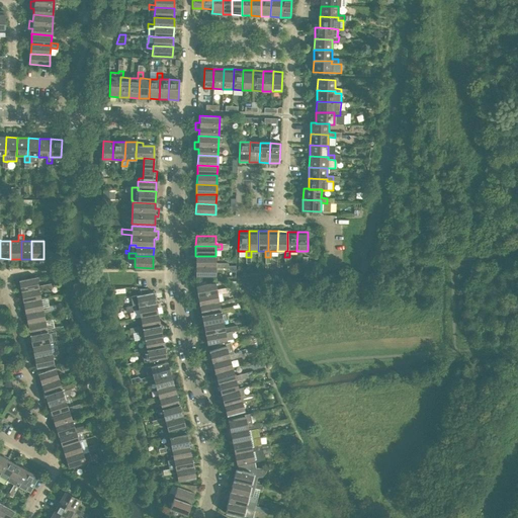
[(195,256),(195,265),(216,265),(216,268),(222,268),(222,263),(216,263),(216,256),(195,256)]
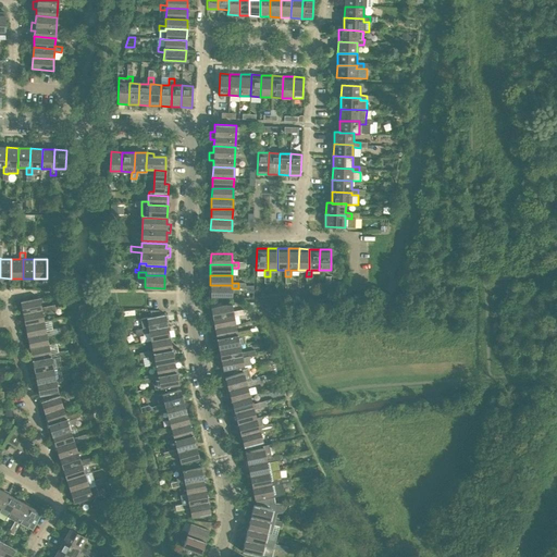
[(232,285),(210,285),(210,296),(232,297),(232,288),(232,285)]
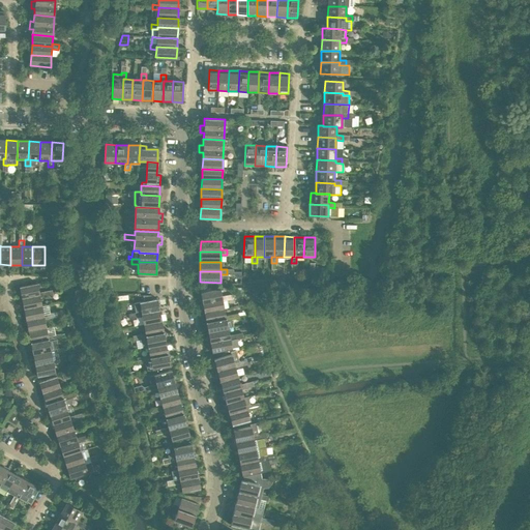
[(20,287),(22,299),(39,295),(40,297),(47,296),(46,291),(39,293),(37,284),(20,287)]
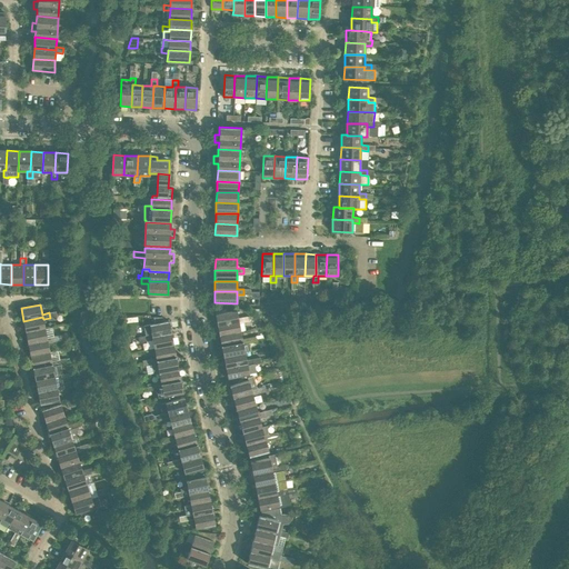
[(215,313),(217,325),(239,320),(239,323),(246,322),(245,317),(238,318),(237,310),(215,313)]
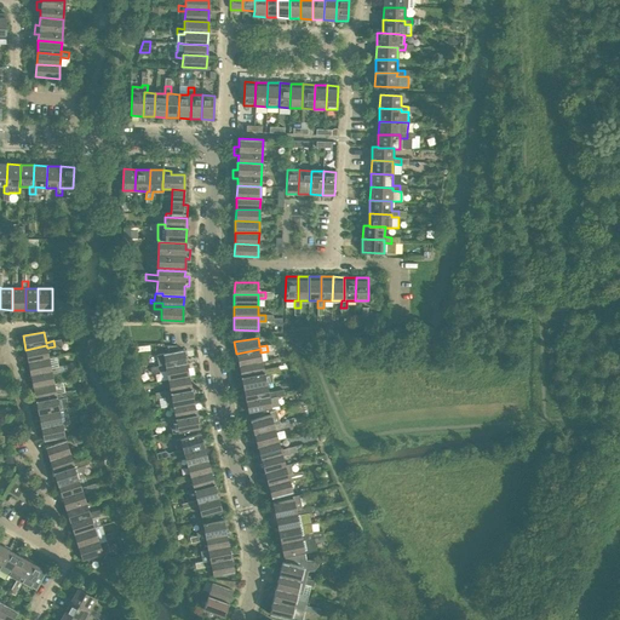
[(26,350),(28,362),(49,357),(47,348),(46,345),(26,350)]
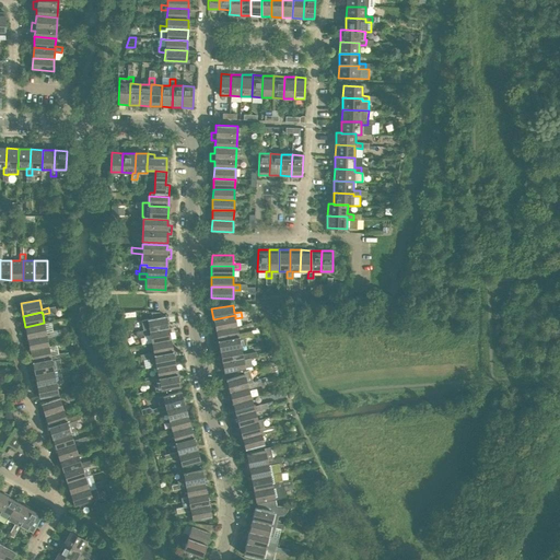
[(213,319),(216,330),(236,326),(235,318),(235,315),(213,319)]
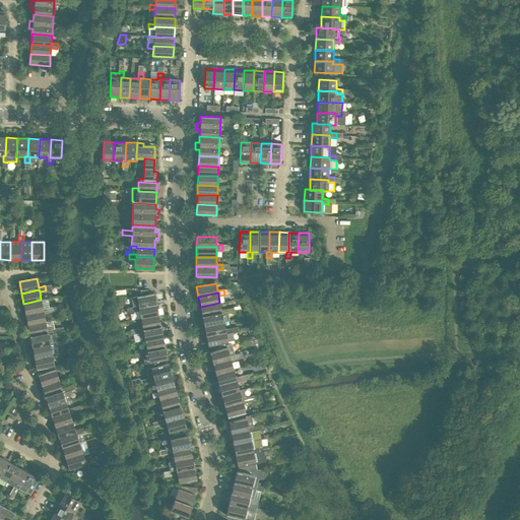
[(137,297),(138,306),(139,308),(156,305),(154,294),(149,295),(141,296),(137,297)]
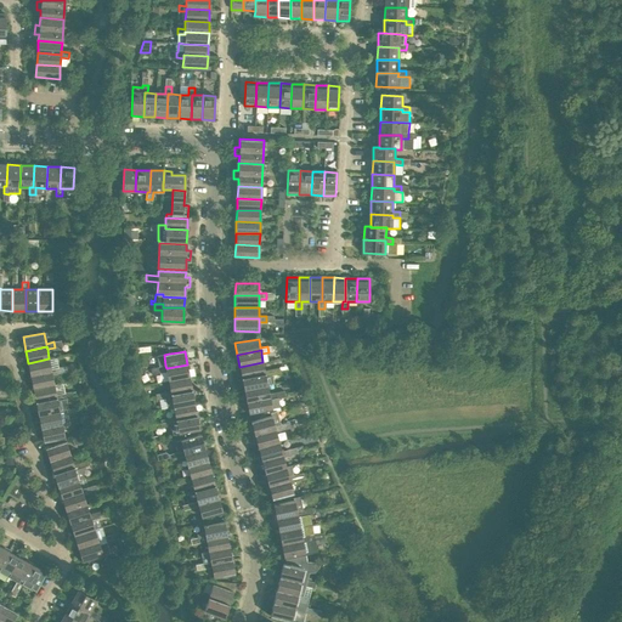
[(28,363),(30,377),(39,374),(52,372),(52,374),(60,373),(58,368),(51,369),(49,358),(28,363)]
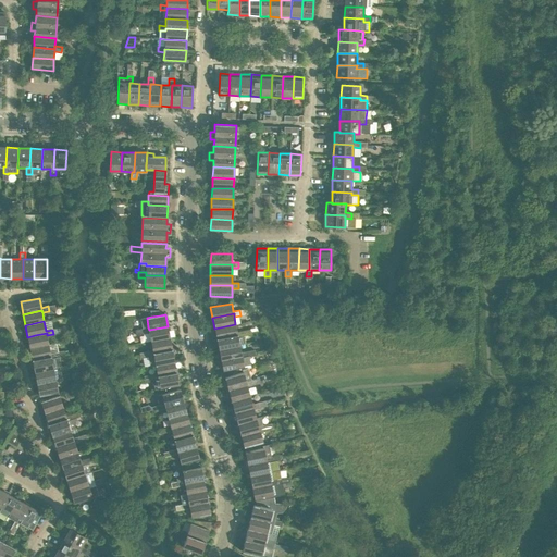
[(214,329),(217,338),(237,334),(238,337),(245,336),(244,331),(237,332),(235,324),(214,329)]
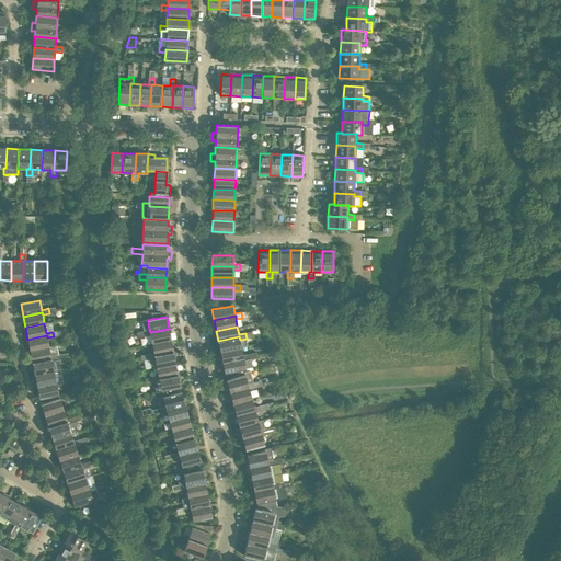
[(150,335),(152,344),(171,340),(169,329),(150,332),(149,330),(142,331),(144,336),(150,335)]
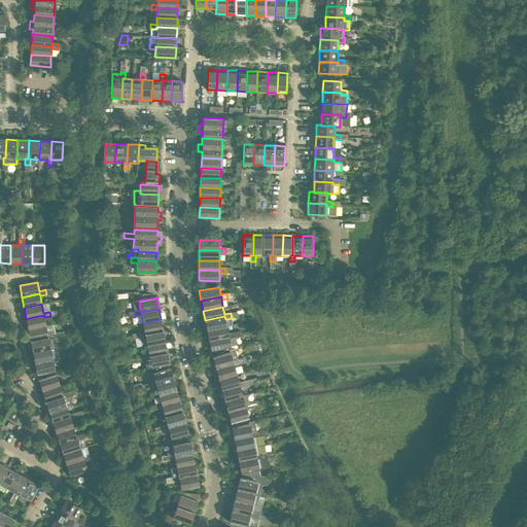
[(26,319),(28,329),(46,326),(44,317),(44,315),(33,317),(26,319)]
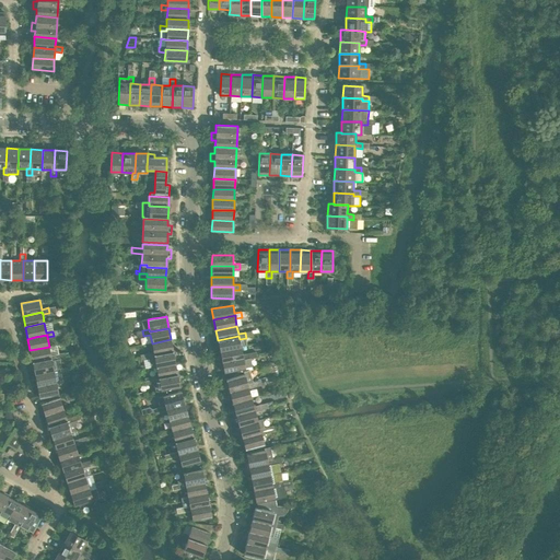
[(218,340),(220,351),(241,347),(240,339),(238,336),(218,340)]
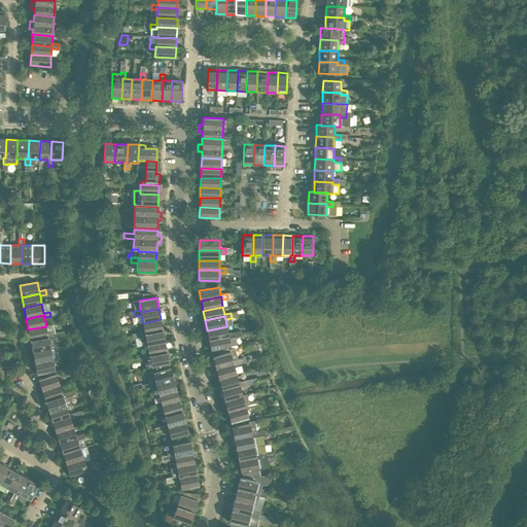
[(143,323),(144,331),(145,335),(163,330),(161,319),(143,323)]
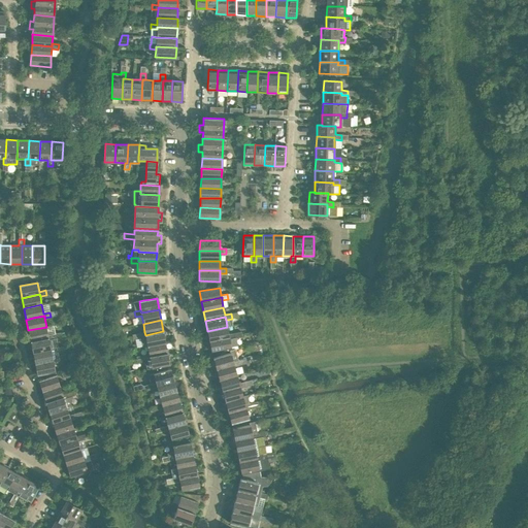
[(28,330),(30,341),(33,340),(48,337),(48,340),(55,338),(54,334),(47,335),(46,327),(28,330)]
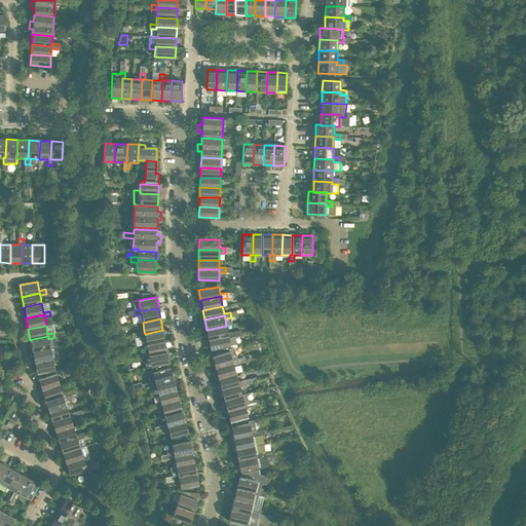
[(207,330),(209,340),(228,336),(228,338),(235,337),(234,332),(228,333),(226,326),(207,330)]
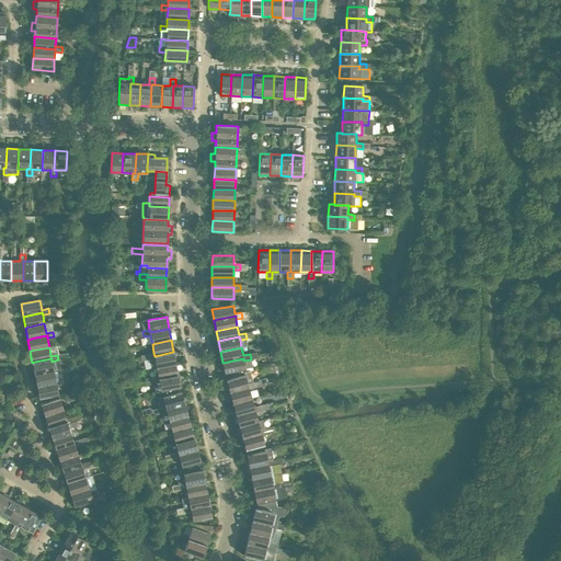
[(150,368),(157,367),(175,364),(173,352),(155,356),(153,353),(147,354),(148,359),(150,368)]
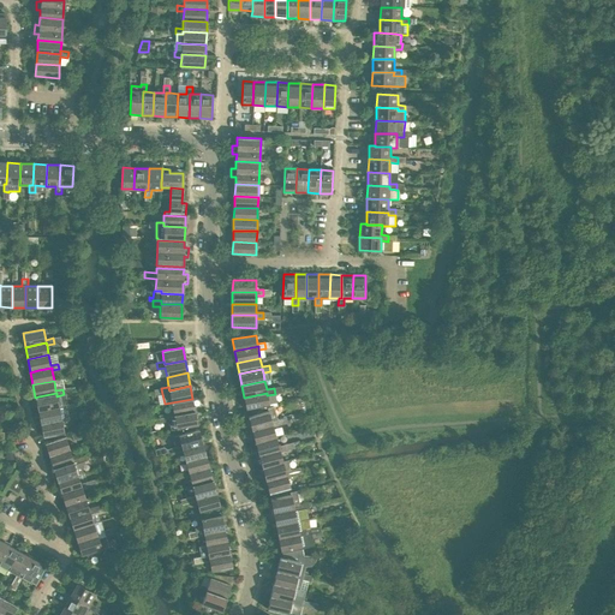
[(35,398),(39,411),(59,406),(57,396),(57,393),(39,396),(35,398)]
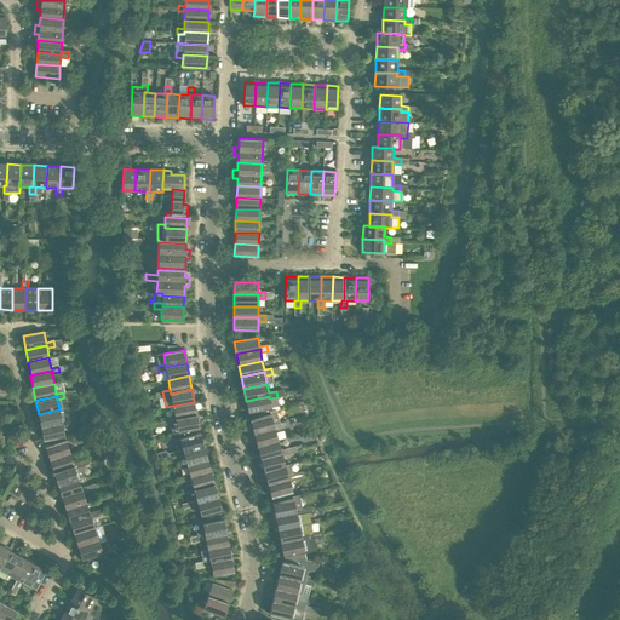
[(269,396),(246,401),(248,412),(279,406),(277,397),(269,399),(269,396)]
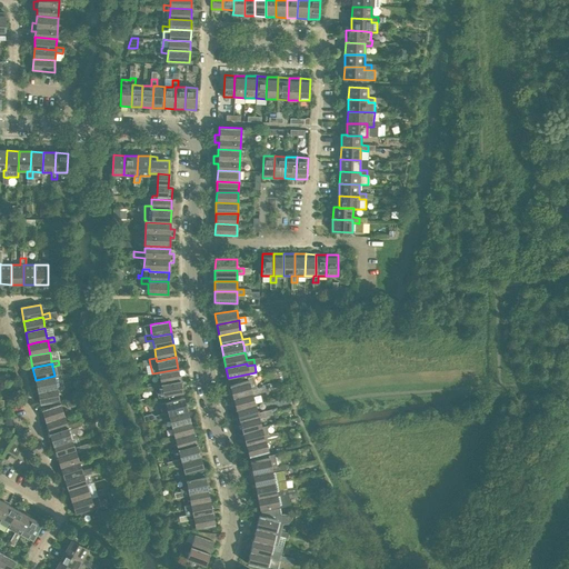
[(159,372),(160,381),(161,385),(180,381),(178,369),(159,372)]
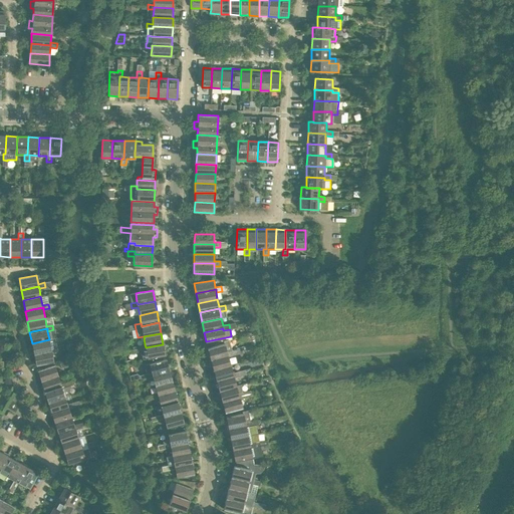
[(32,343),(34,353),(51,350),(52,352),(58,351),(57,346),(55,338),(49,339),(32,343)]
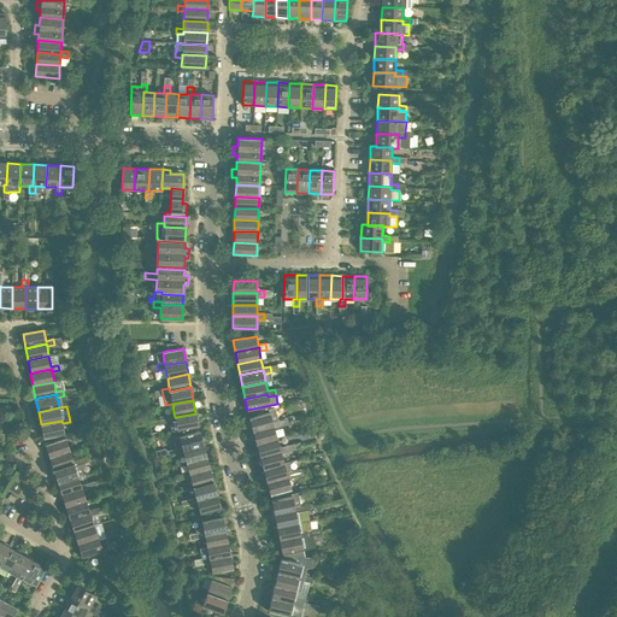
[(248,418),(252,432),(274,425),(274,428),(281,427),(280,421),(278,419),(275,407),(269,410),(270,412),(248,418)]
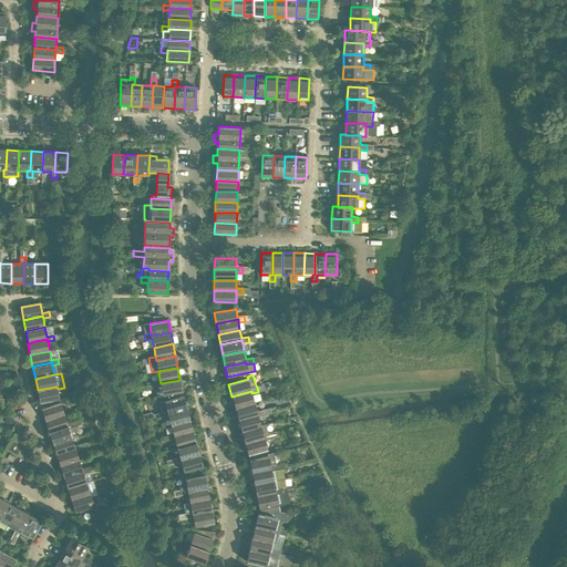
[(161,383),(160,380),(153,381),(154,387),(156,387),(157,395),(160,395),(182,391),(179,380),(161,383)]
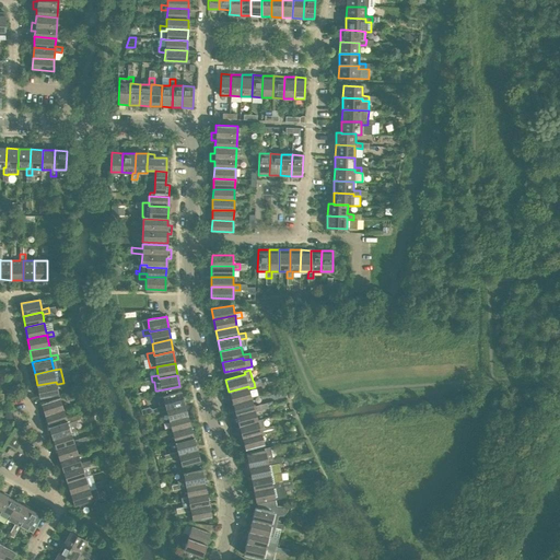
[(56,382),(37,385),(39,397),(58,394),(57,384),(56,382)]
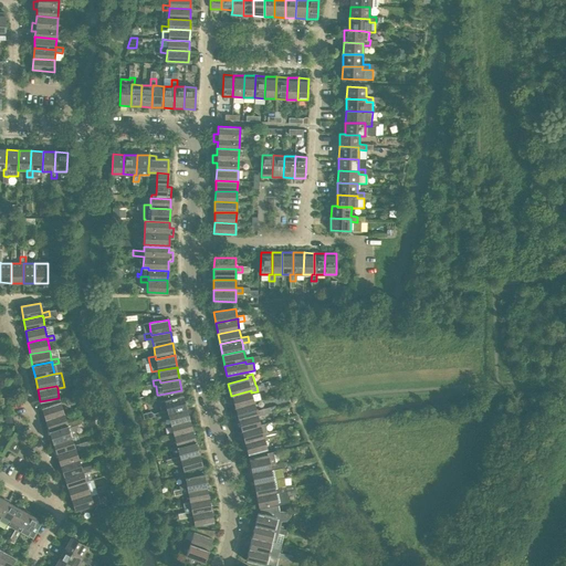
[(231,396),(234,407),(254,401),(251,392),(251,390),(231,396)]
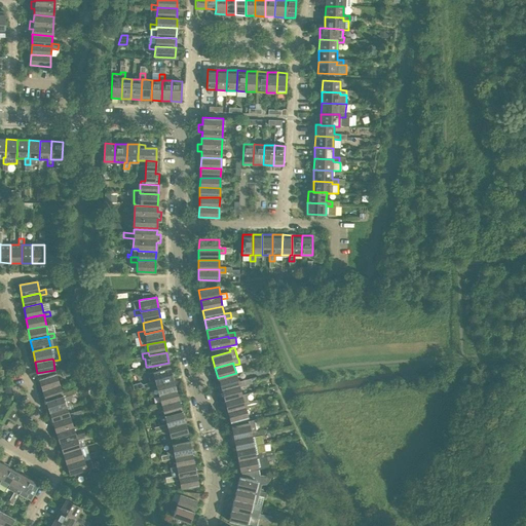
[(147,374),(150,382),(155,381),(155,383),(174,378),(171,368),(147,374)]
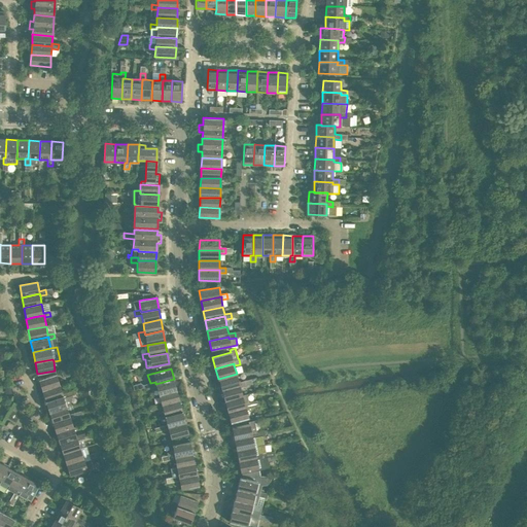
[(39,380),(42,391),(60,385),(56,374),(39,380)]
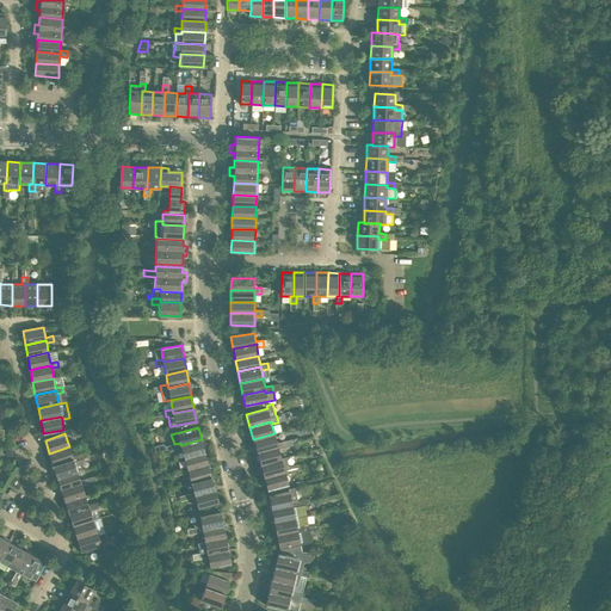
[(253,439),(257,452),(277,446),(278,449),(285,448),(284,442),(277,444),(275,433),(253,439)]
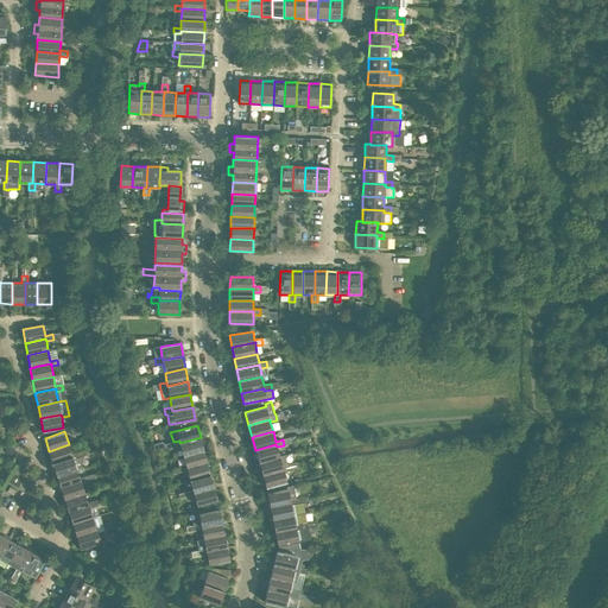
[(181,447),(183,456),(203,450),(201,437),(179,443),(179,441),(173,442),(172,443),(173,448),(181,447)]
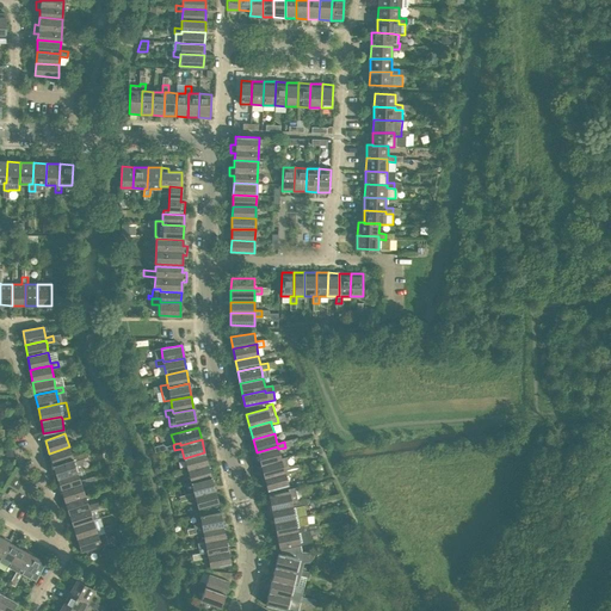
[(49,454),(53,466),(73,458),(74,462),(81,460),(79,454),(73,456),(69,446),(49,454)]
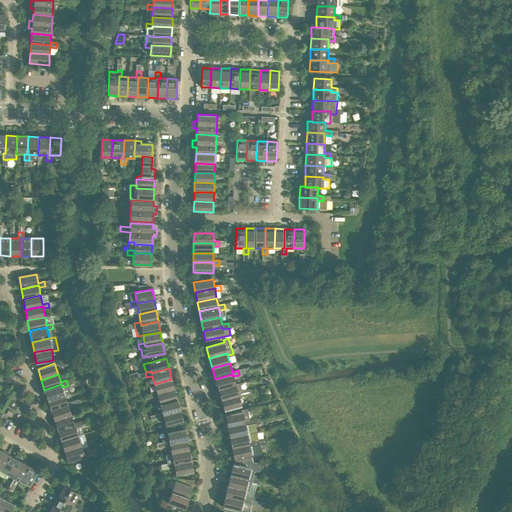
[(215,379),(218,389),(235,385),(233,376),(232,374),(215,379)]
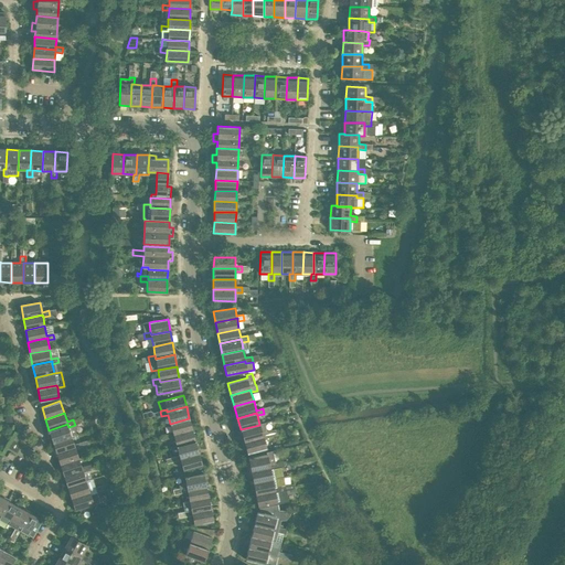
[(170,424),(172,433),(173,435),(192,429),(189,418),(170,424)]
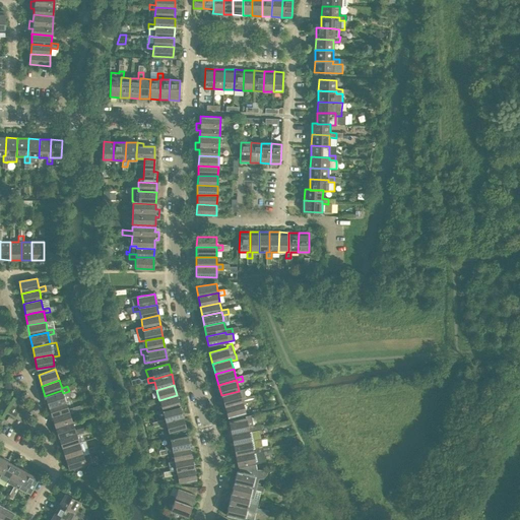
[(248,397),(246,397),(244,389),(239,391),(221,395),(224,406),(242,401),(243,403),(249,401),(248,397)]
